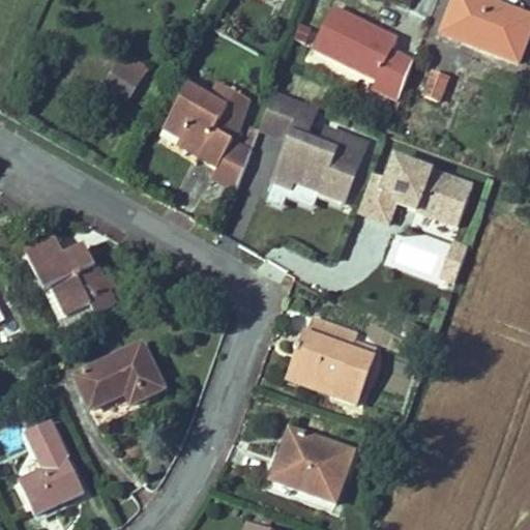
[(523,65),(529,46),(529,18),(480,0),(459,0),(446,36),(523,65)]
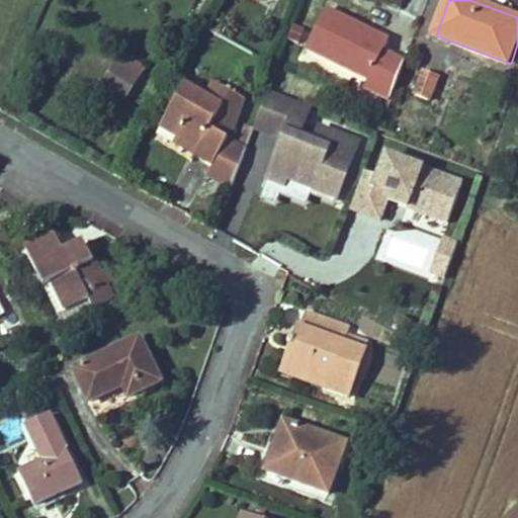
[(385,53),(391,45),(327,8),(306,46),(369,82),(370,83),(364,92),(390,107),(406,65),(385,53)]
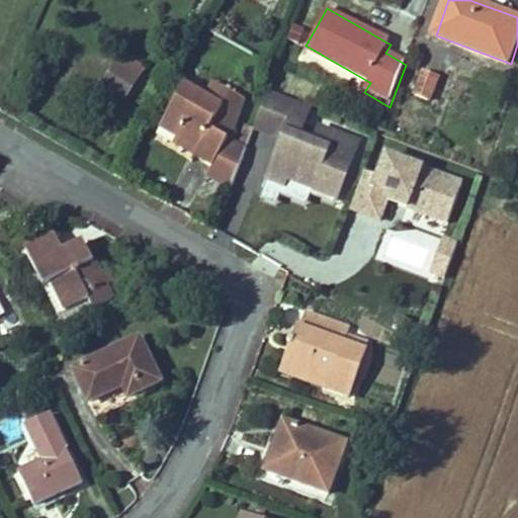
[(138,79),(138,78),(116,68),(107,87),(128,97),(138,79)]
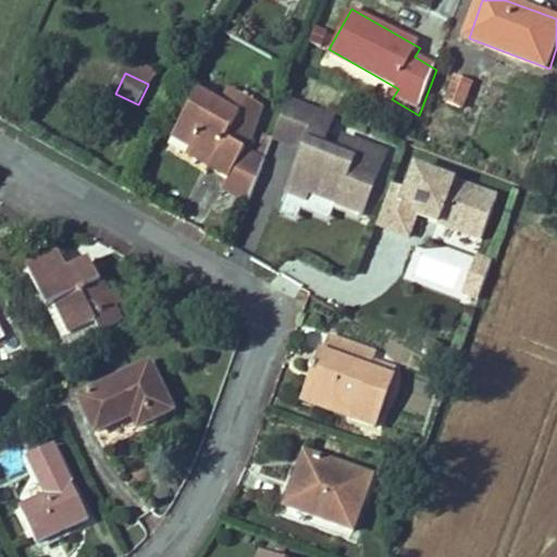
[(462,109),(471,86),(455,81),(446,103),(462,109)]
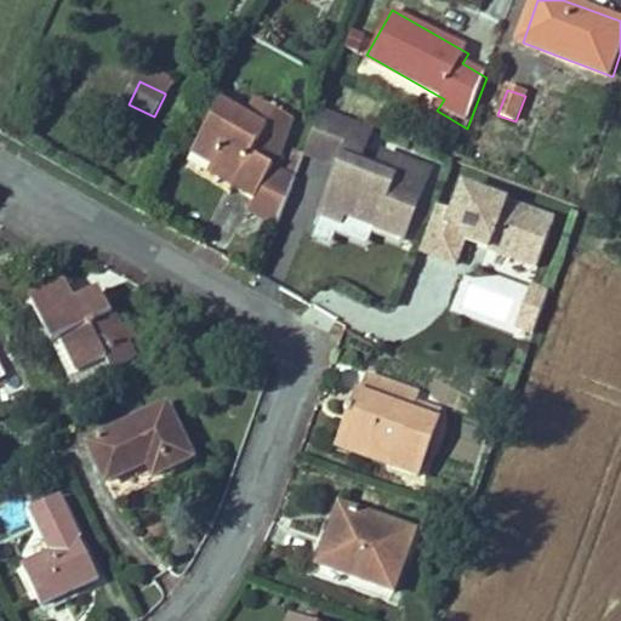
[(244,92),(235,109),(255,119),(263,101),(244,92)]
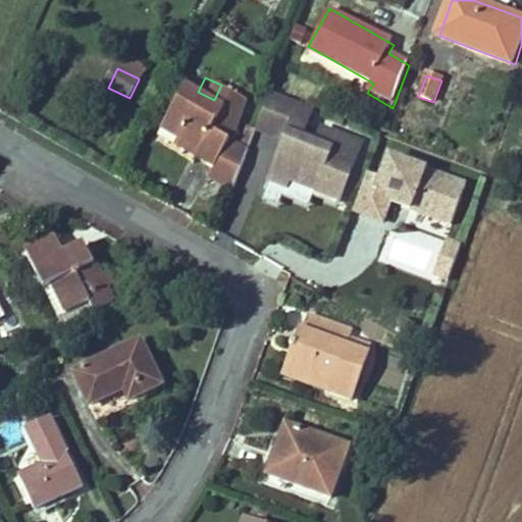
[(181,84),(160,126),(178,136),(197,145),(191,156),(212,165),(208,176),(228,185),(244,147),(224,138),(243,95),(221,85),(214,100),(198,92),(181,84)]
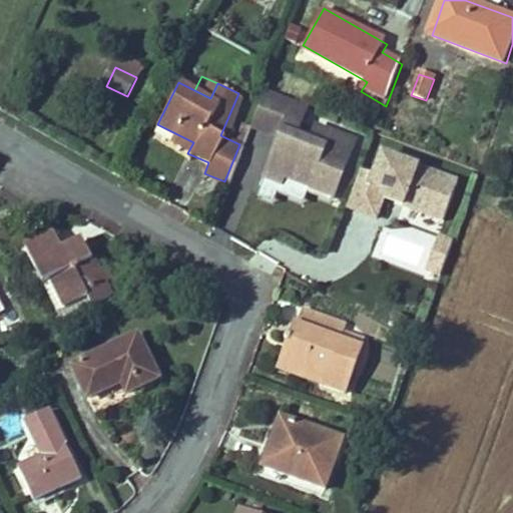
[(329,193),(352,138),(313,122),(307,138),(293,132),(306,102),(265,84),(248,121),(277,134),(275,140),(280,141),(276,149),(272,147),(261,174),(277,180),(280,173),(329,193)]
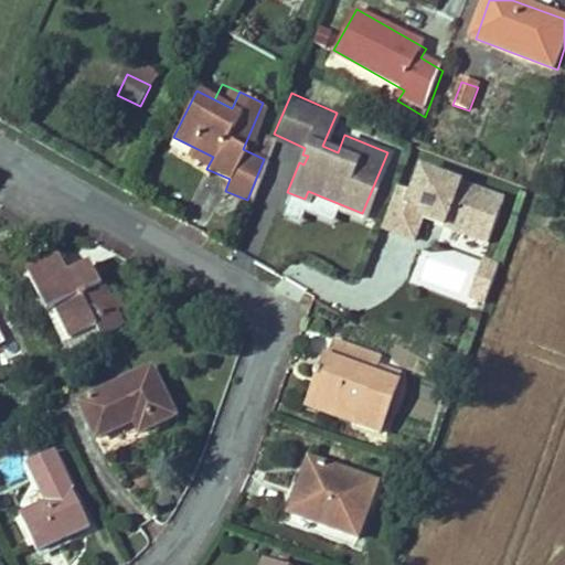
[(213,157),(193,147),(187,158),(206,169),(213,157)]
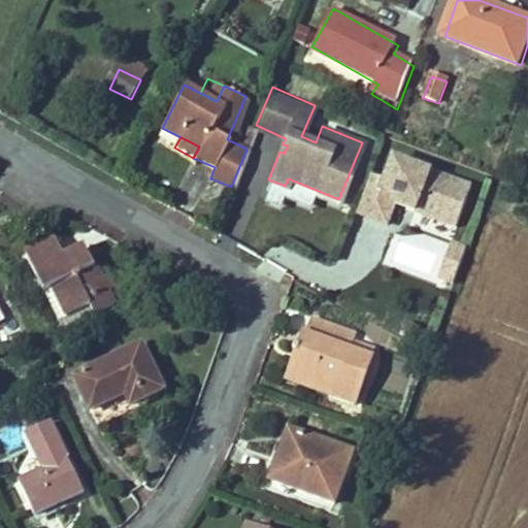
[(456,225),(472,186),(396,155),(387,176),(372,170),(356,212),(356,213),(385,225),(395,199),(396,198),(416,205),(415,208),(456,225)]
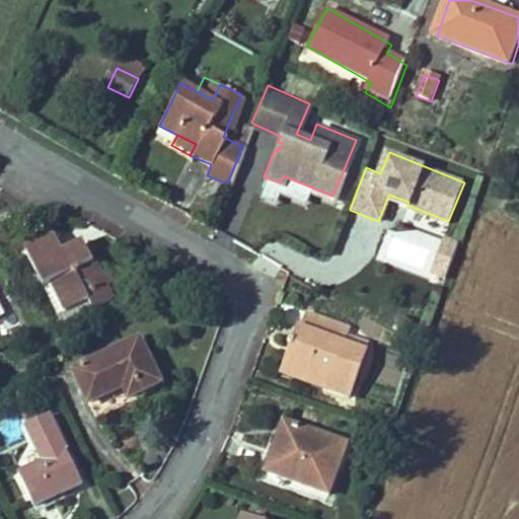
[(332,196),(283,175),(280,182),(264,176),(255,195),(272,202),(277,191),(306,203),(309,193),(330,202),(332,196)]
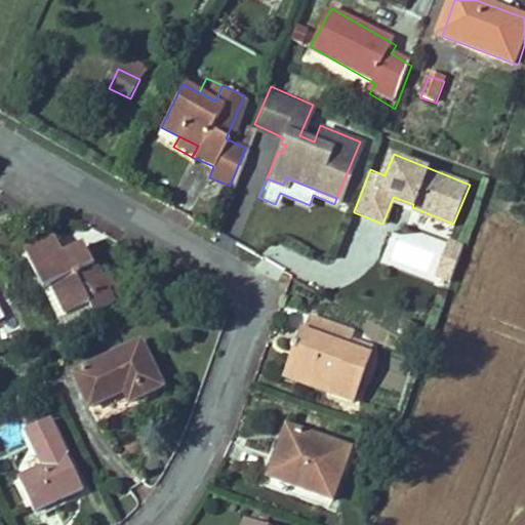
[(449,287),(463,248),(449,243),(436,282),(449,287)]
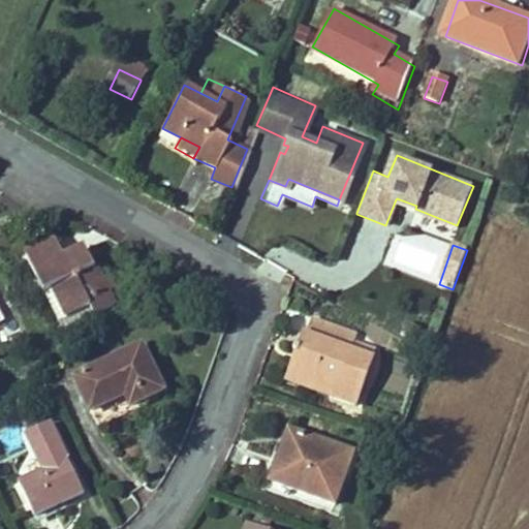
[(121,311),(94,250),(70,260),(64,246),(34,259),(52,299),(62,294),(74,322),(98,312),(101,320),(121,311)]
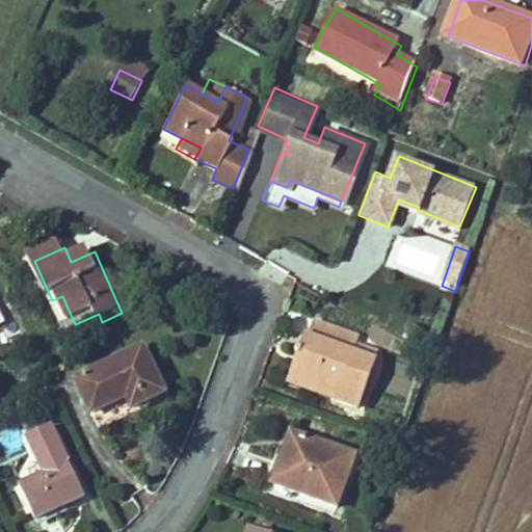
[(363,345),(365,340),(319,321),(309,346),(300,343),(296,353),(315,362),(307,382),(345,398),(341,406),(360,415),(379,368),(356,357),(363,345)]
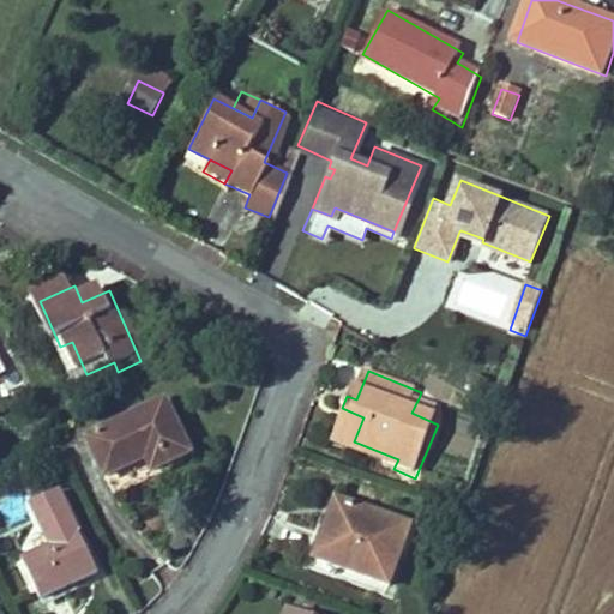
[(411,413),(438,425),(445,409),(419,398),(411,413)]
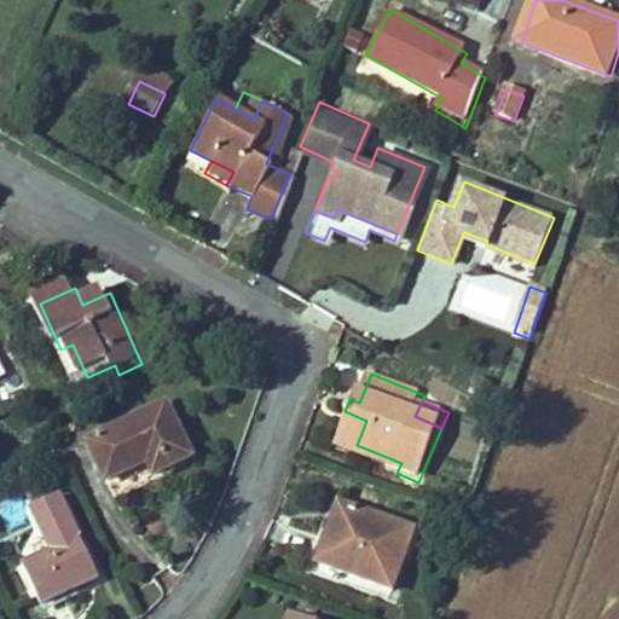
[(196,466),(173,414),(96,449),(111,486),(157,466),(163,479),(196,466)]
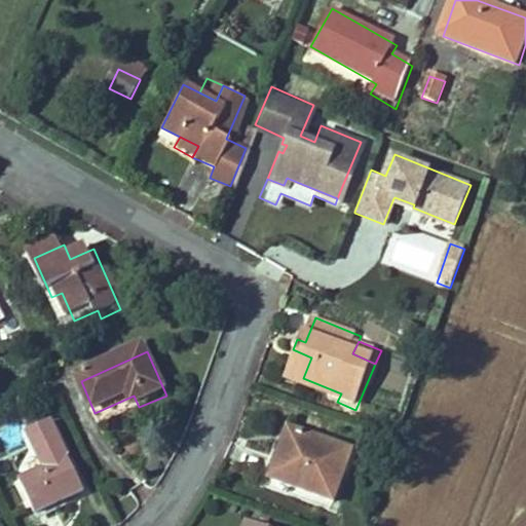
[(39,515),(87,492),(52,419),(29,430),(46,468),(23,479),(39,515)]
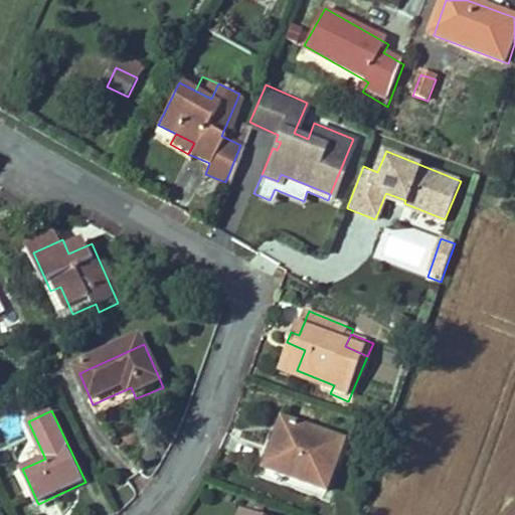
[(324,495),(342,447),(283,423),(265,471),(324,495)]
